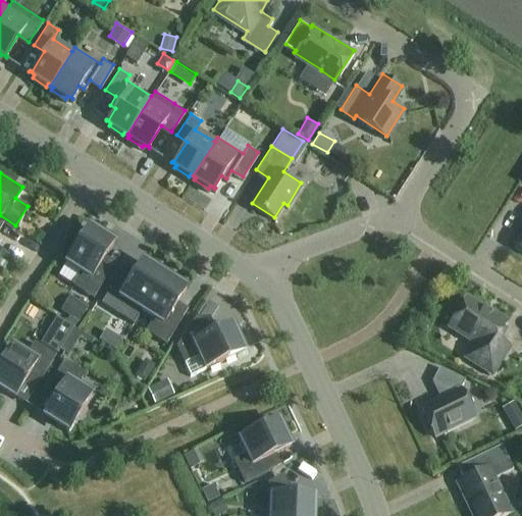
[(91,275),(113,239),(89,223),(73,248),(72,247),(67,255),(68,256),(66,260),(80,268),(71,281),(93,295),(101,281),(91,275)]
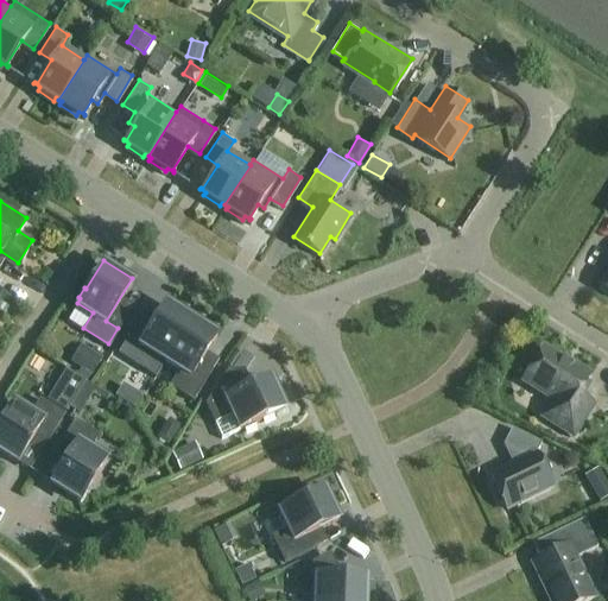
[(73,342),(88,321),(55,297),(39,320),(73,342)]
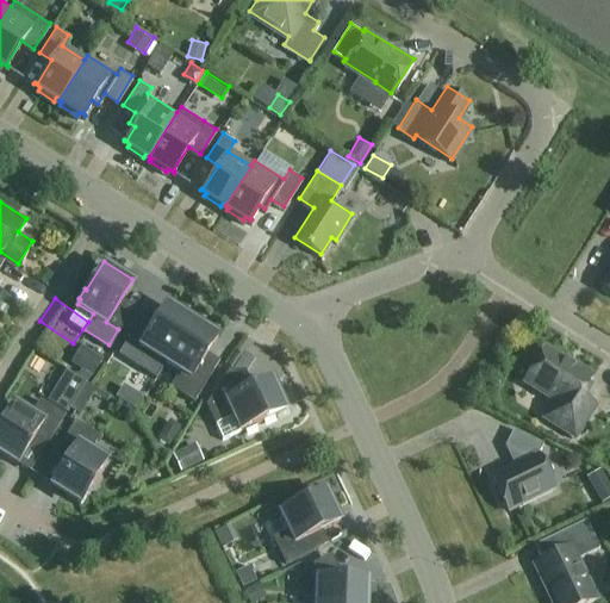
[(141,343),(166,359),(192,317),(167,302),(144,337),(131,329),(125,339),(138,347),(141,343)]
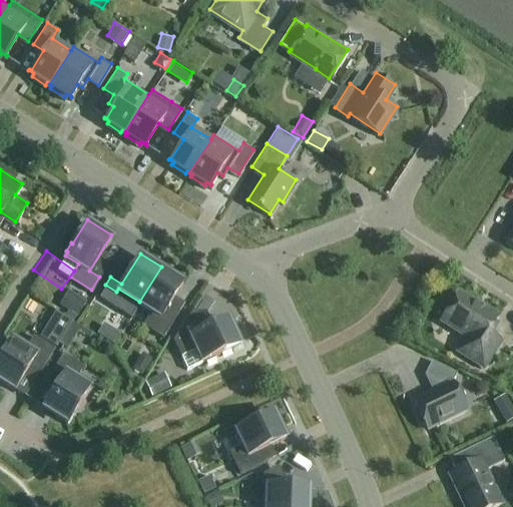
[(161,267),(139,302),(151,310),(142,322),(162,335),(170,322),(160,316),(182,280),(161,267)]
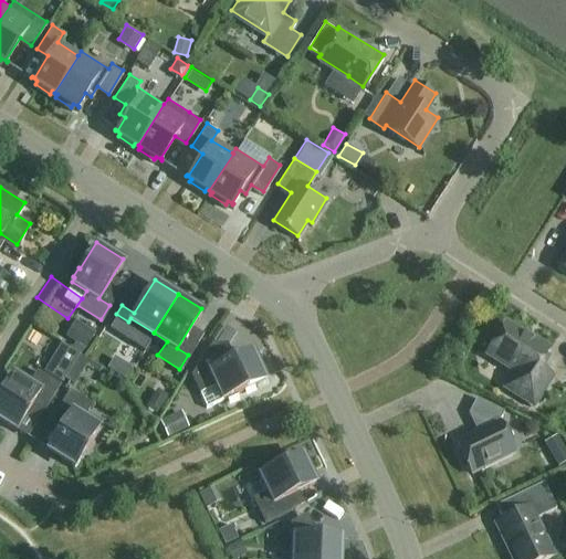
[(86,346),(96,330),(80,319),(69,335),(86,346)]
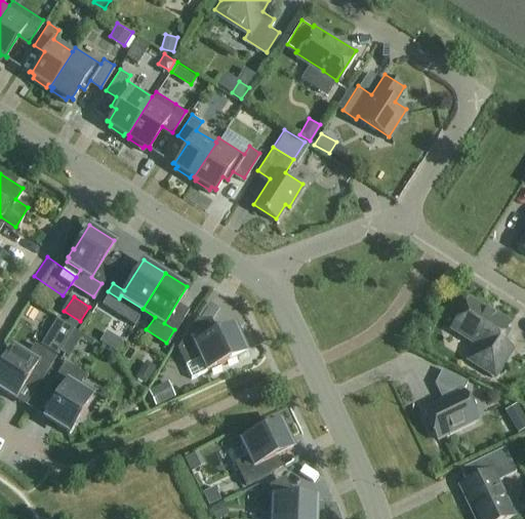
[(494,312),(470,296),(451,326),(477,343),(469,356),(494,371),(512,345),(499,337),(510,320),(496,312),(494,312)]
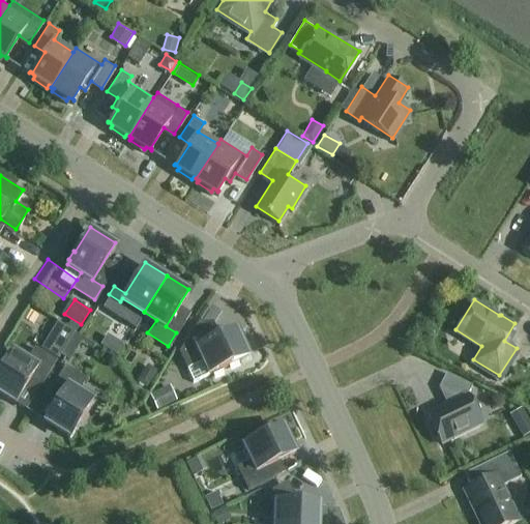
[(247,353),(236,327),(226,331),(211,338),(207,328),(197,322),(179,348),(186,366),(193,379),(208,372),(211,370),(212,371),(223,367),(222,366),(247,353)]
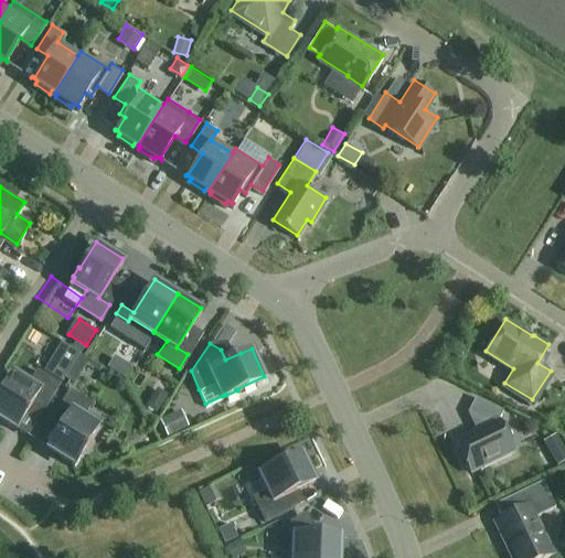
[(52,354),(44,366),(63,378),(71,366),(52,354)]
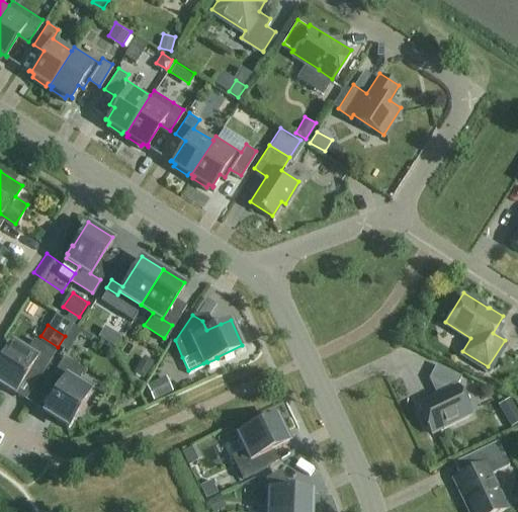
[(55,348),(34,336),(26,348),(12,340),(10,343),(9,343),(3,352),(5,352),(0,359),(0,381),(14,391),(15,390),(28,368),(38,375),(55,348)]
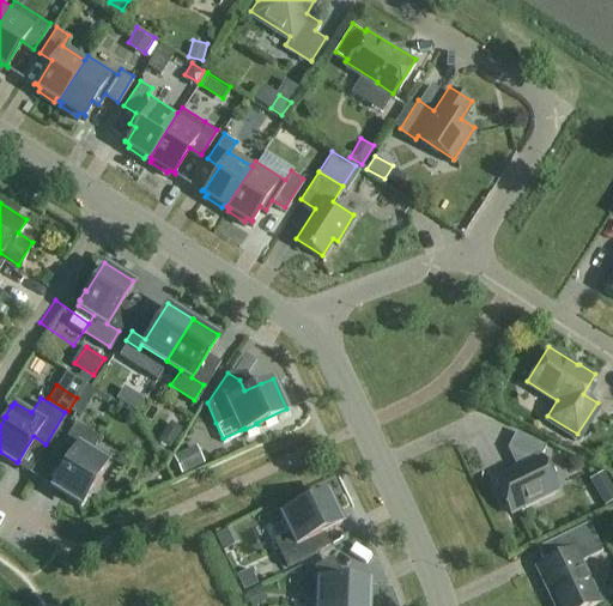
[(163,438),(178,428),(163,406),(147,418),(163,438)]
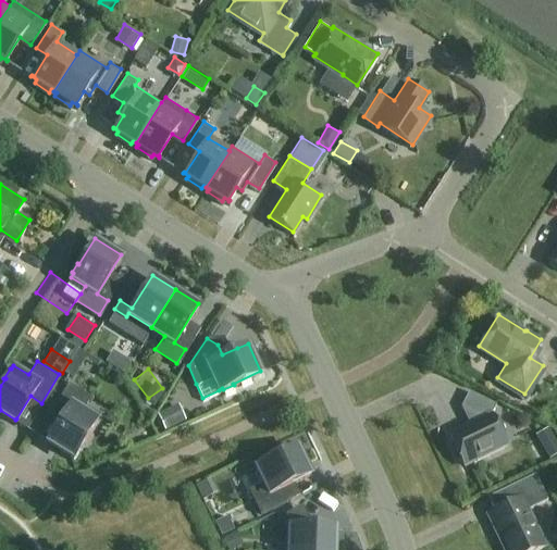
[(90,395),(69,379),(50,409),(62,415),(48,438),(47,439),(73,455),(97,417),(82,408),(90,395)]
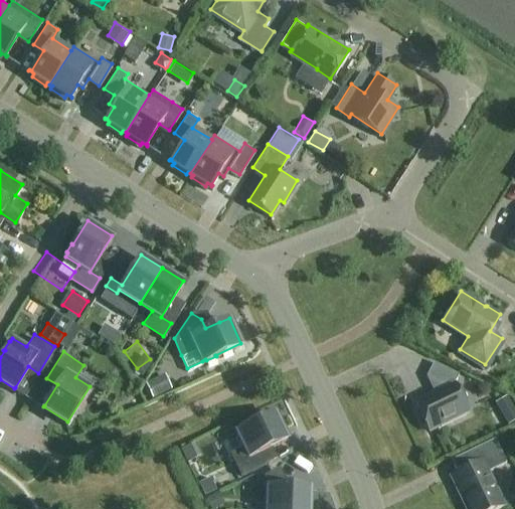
[(160,353),(147,362),(155,374),(168,365),(160,353)]
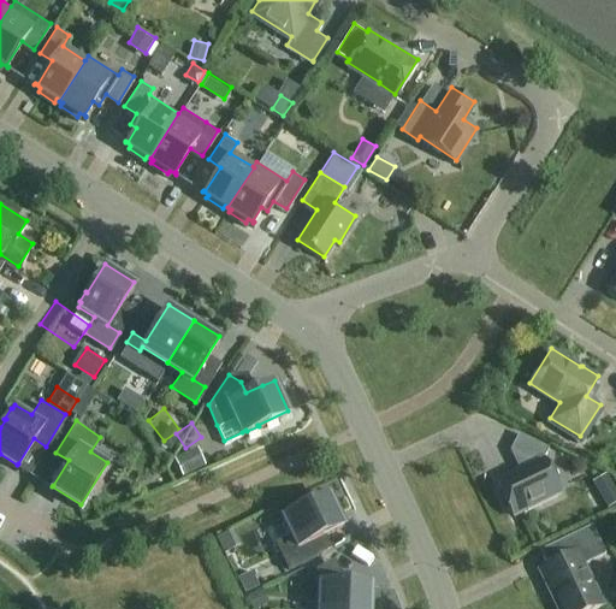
[(514,512),(560,489),(543,455),(549,444),(519,429),(509,447),(526,455),(529,461),(497,477),(514,512)]
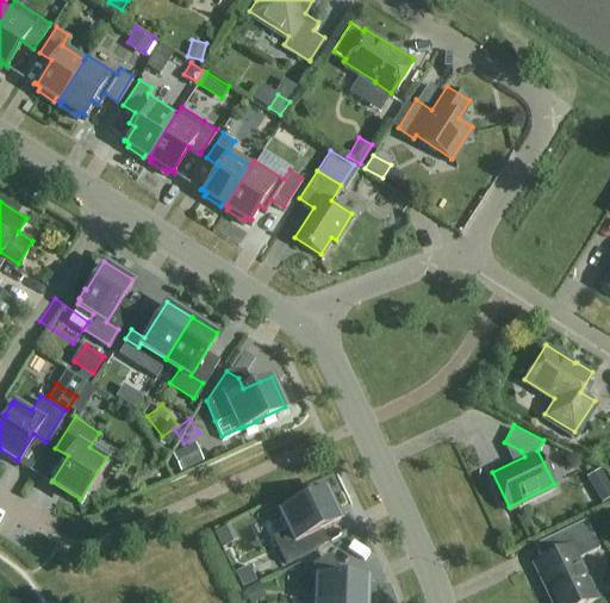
[(195,440),(173,451),(181,467),(203,457),(195,440)]
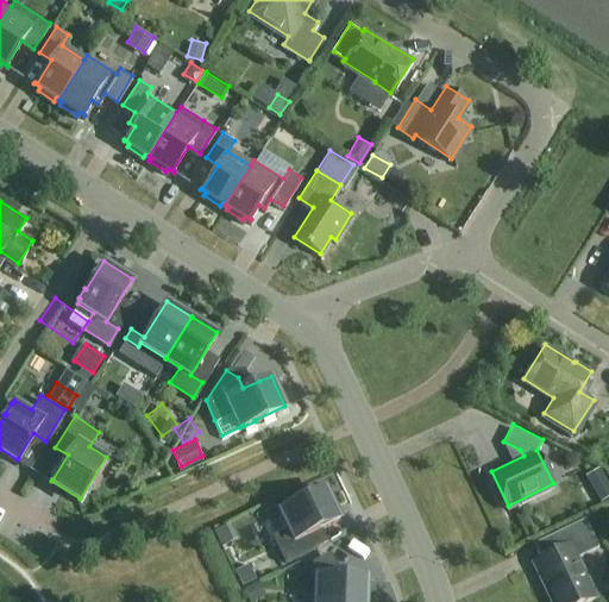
[(600,500),(608,494),(608,482),(604,474),(590,482),(600,500)]
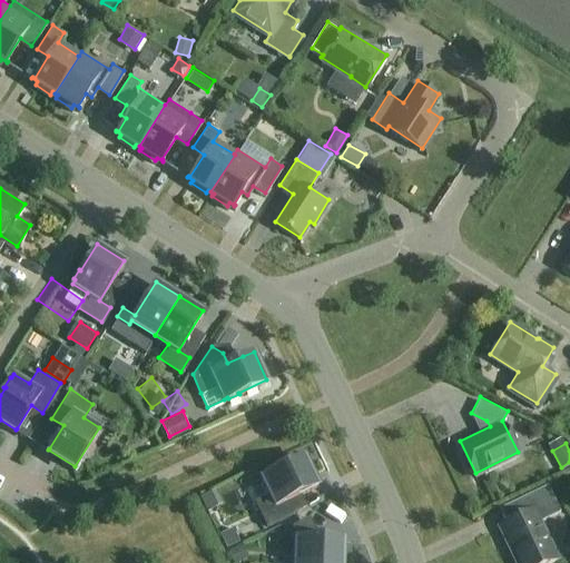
[(266,523),(297,509),(307,503),(301,491),(317,483),(304,455),(262,475),(269,492),(254,499),(266,523)]
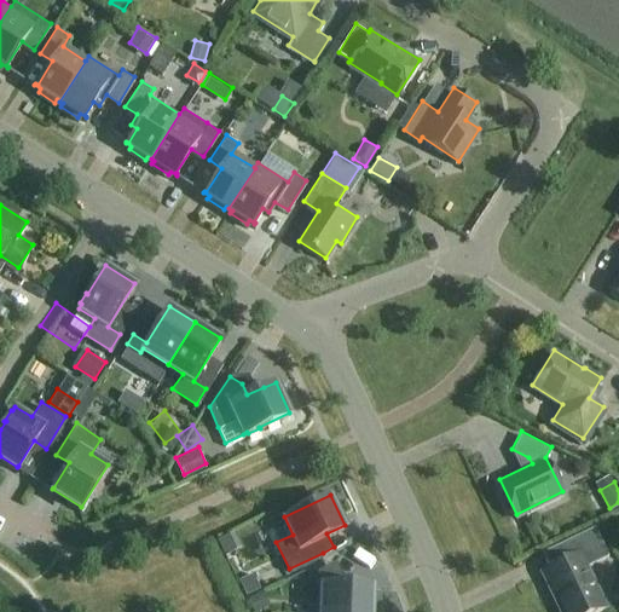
[(562,611),(588,611),(605,604),(585,564),(608,553),(595,524),(568,537),(576,553),(542,569),(562,611)]
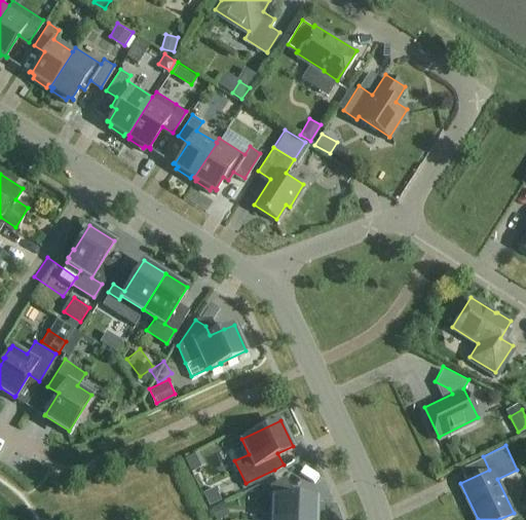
[(471,451),(452,460),(463,481),(482,472),(471,451)]
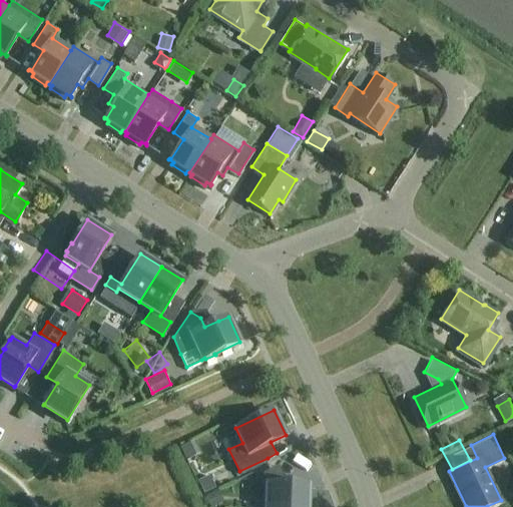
[(255,475),(255,491),(267,492),(265,506),(307,506),(309,485),(289,484),(279,483),(270,467),(255,475)]
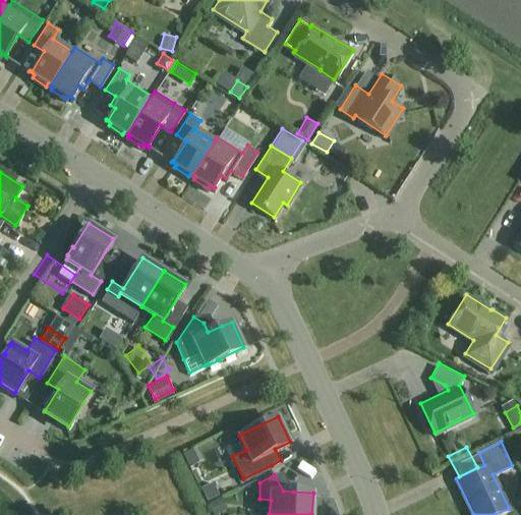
[(208,500),(220,494),(215,481),(203,488),(208,500)]
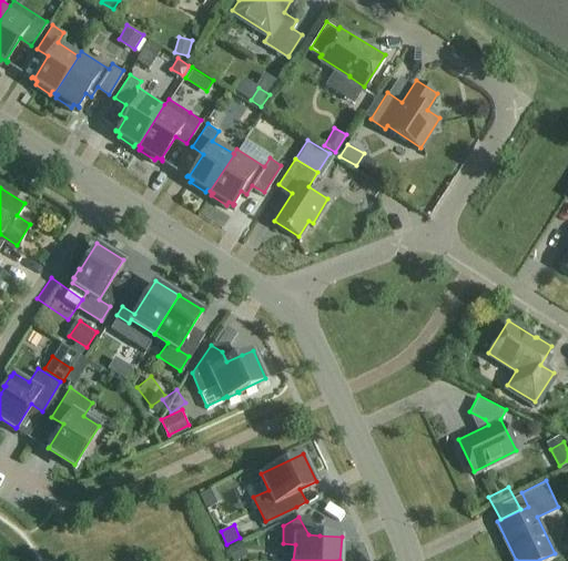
[(234,559),(247,551),(242,539),(227,547),(234,559)]
